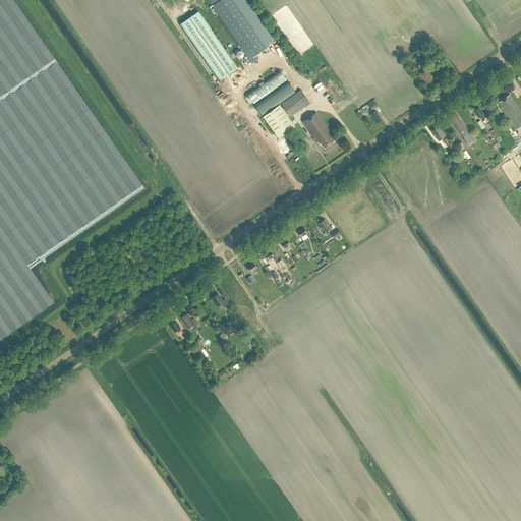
[(255,55),(275,42),(245,0),(208,0),(252,63),(258,59),(255,55)]
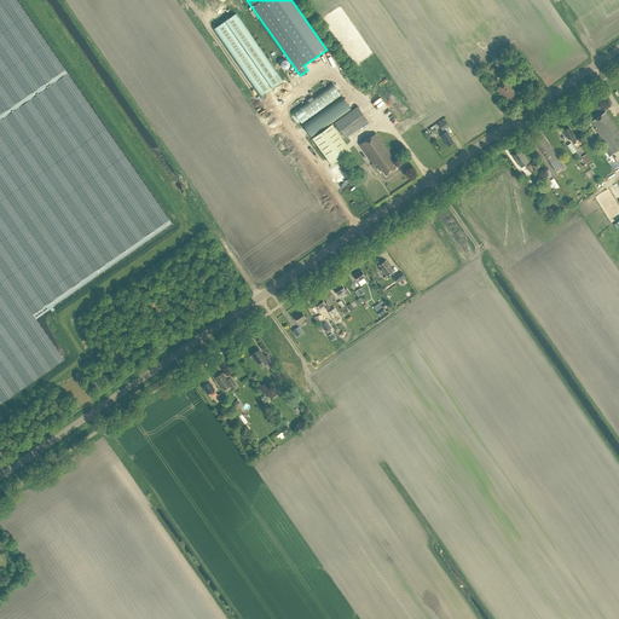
[(236,13),(214,29),(239,67),(260,96),(283,80),(236,13)]
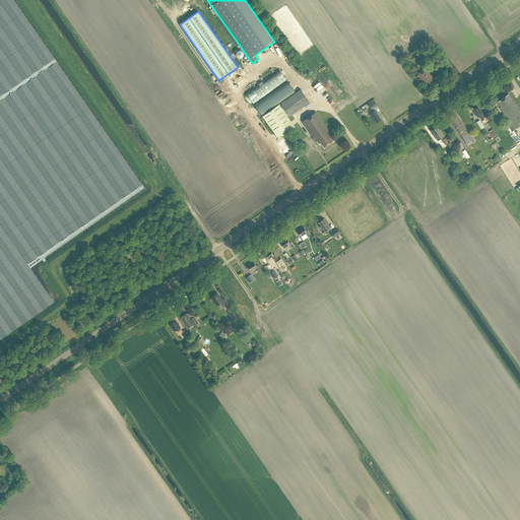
[(414,50),(415,51),(406,58),(413,68),(419,64),(414,56),(417,54),(417,53),(420,51),(418,48),(414,50)]
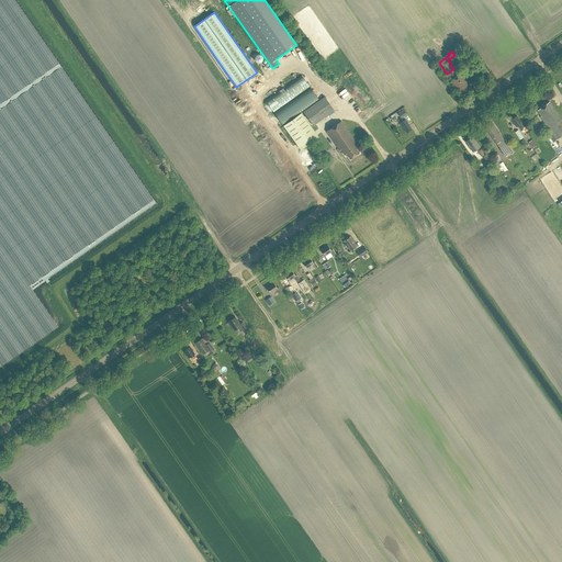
[(257,63),(262,58),(258,53),(253,56),(257,63)]
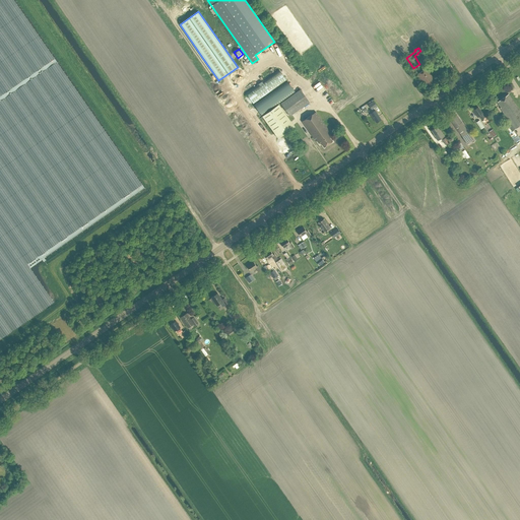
[(431,80),(434,78),(427,68),(416,75),(424,85),(426,84),(428,87),(433,84),(431,80)]
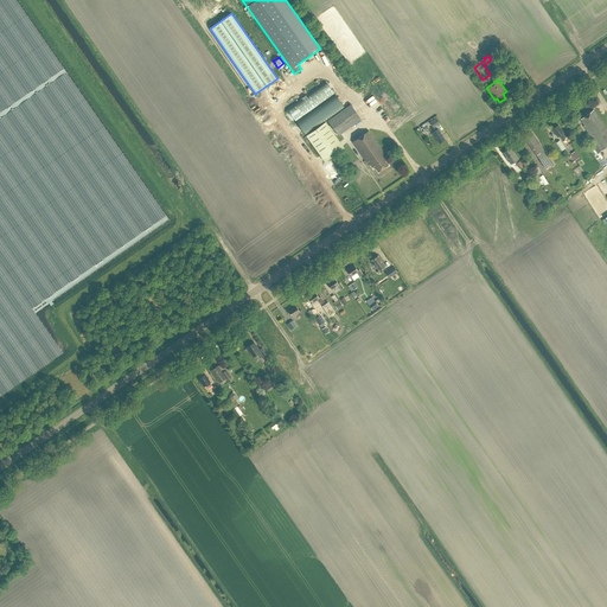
[(350,104),(345,108),(325,81),(287,109),(306,136),(326,122),(327,121),(339,135),(360,120),(350,104)]
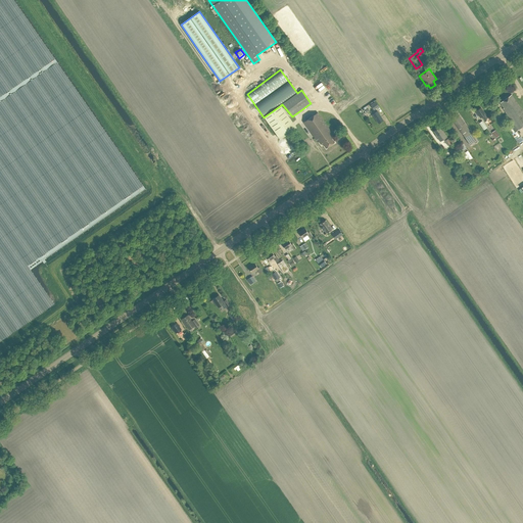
[(504,108),(503,108),(515,126),(517,130),(518,130),(522,126),(522,110),(512,95),(501,102),(504,108)]
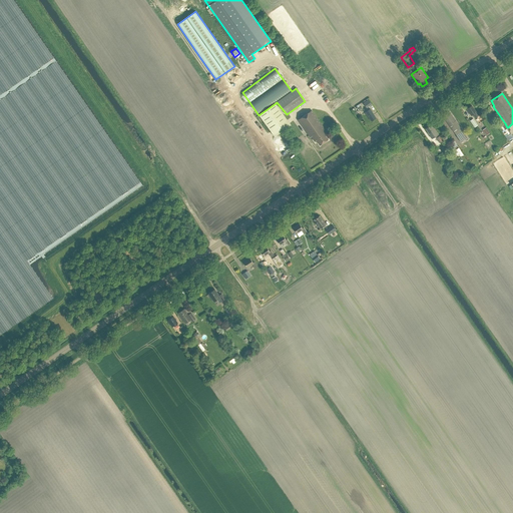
[(363,102),(366,107),(371,104),(368,99),(363,102)]
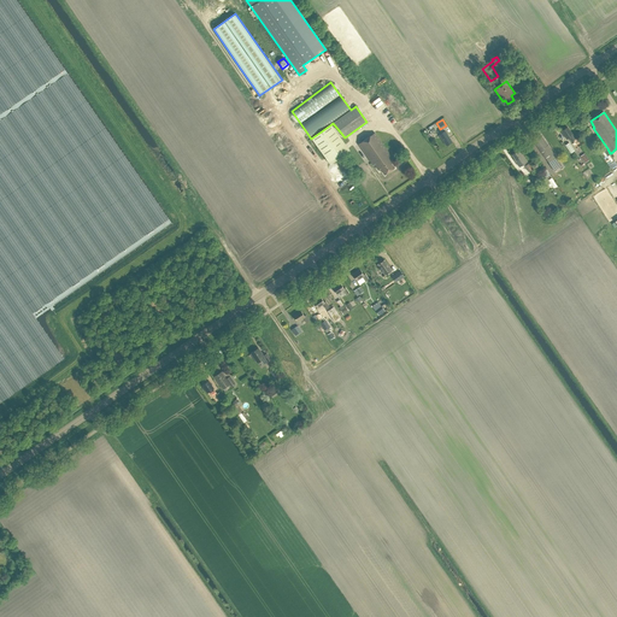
[(331,124),(311,139),(330,165),(350,151),(331,124)]
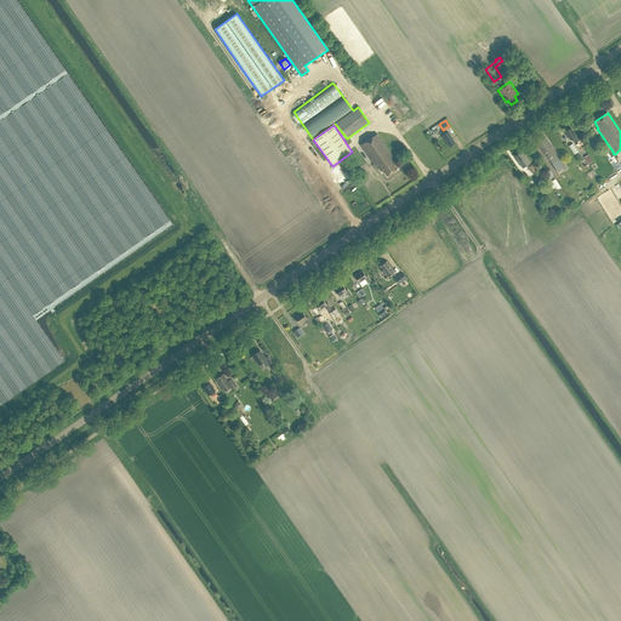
[(573,138),(575,142),(579,140),(576,136),(570,127),(564,132),(570,140),(573,138)]
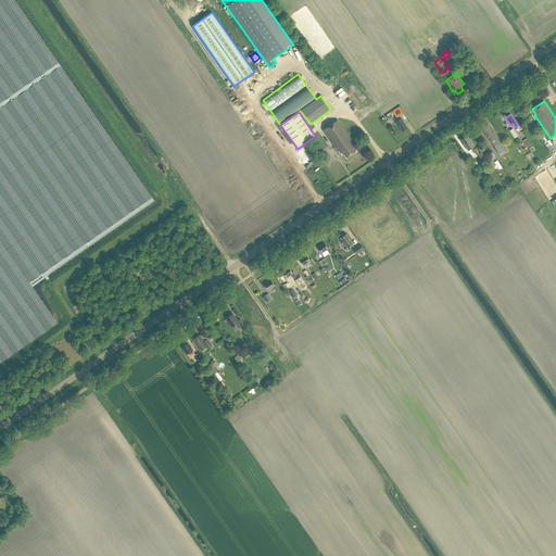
[(407,128),(401,118),(396,122),(402,131),(407,128)]
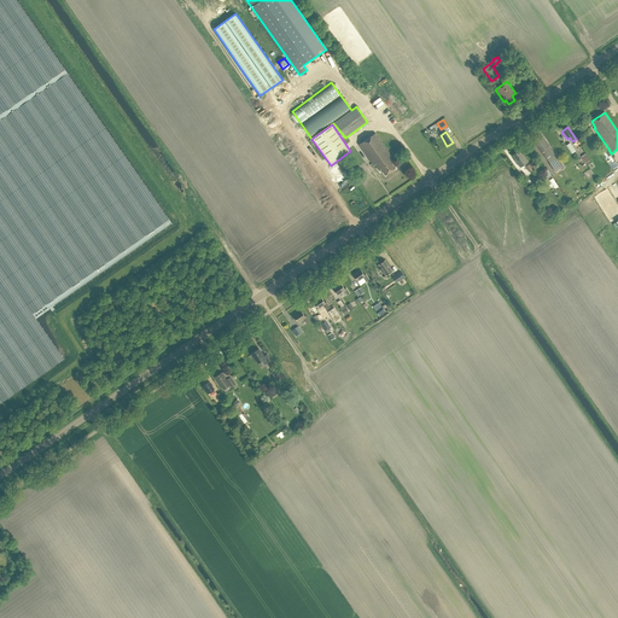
[(374,165),(374,164),(379,170),(382,169),(385,175),(386,175),(388,175),(389,174),(389,173),(395,168),(392,164),(395,162),(375,133),(359,144),(374,165)]
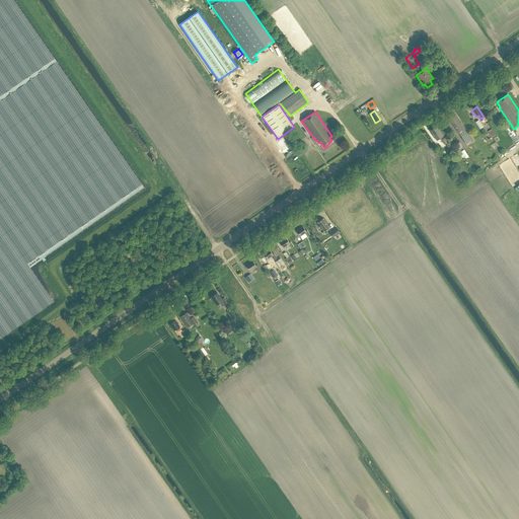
[(448,118),(454,127),(455,128),(458,133),(462,131),(458,124),(460,123),(455,115),(454,116),(453,115),(448,118)]
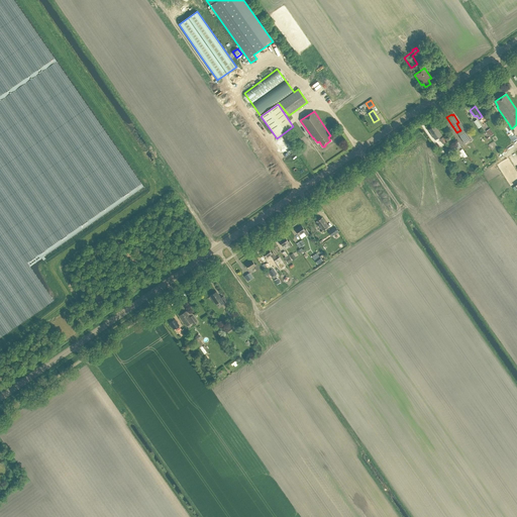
[(430,133),(435,139),(441,135),(437,129),(436,129),(434,125),(428,129),(431,133),(430,133)]
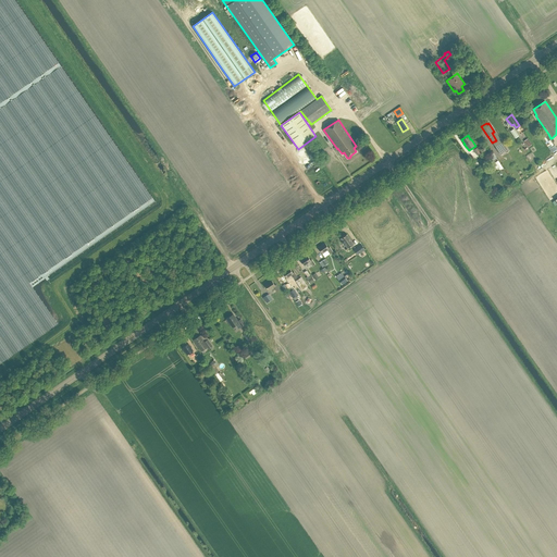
[(503,144),(496,148),(499,153),(506,148),(503,144)]
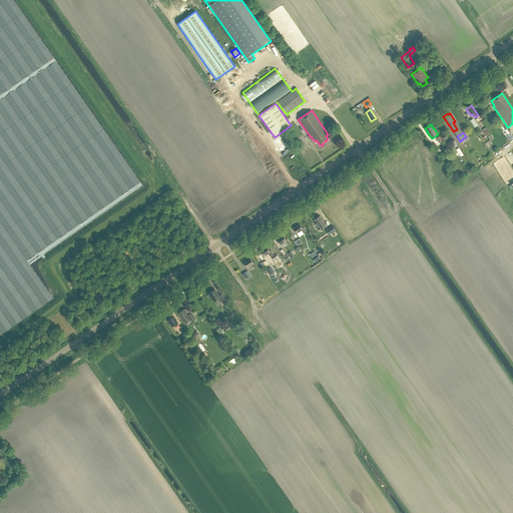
[(448,144),(451,149),(456,146),(453,141),(448,144)]
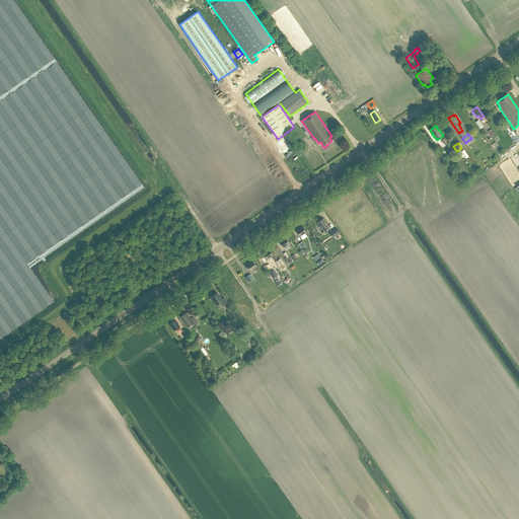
[(325,230),(326,231),(328,229),(328,228),(329,227),(323,218),(317,222),(324,231),(325,230)]
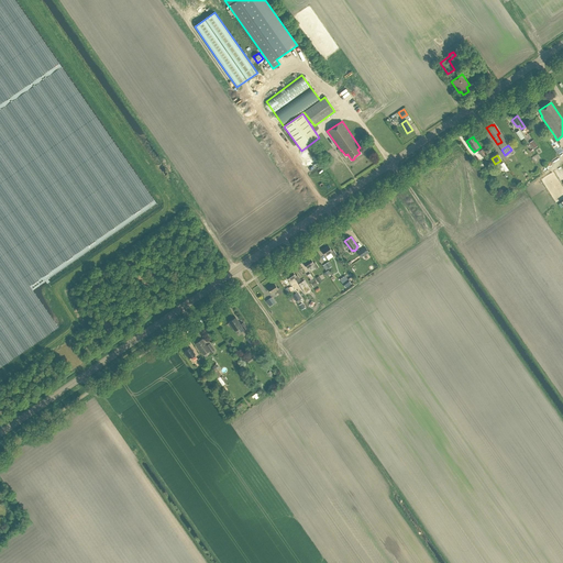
[(337,255),(333,250),(332,251),(329,245),(321,251),(326,256),(331,253),(333,257),(337,255)]
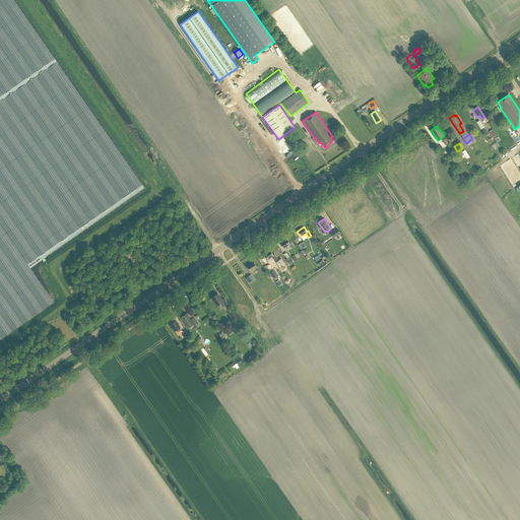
[(340,233),(337,229),(330,233),(334,238),(340,233)]
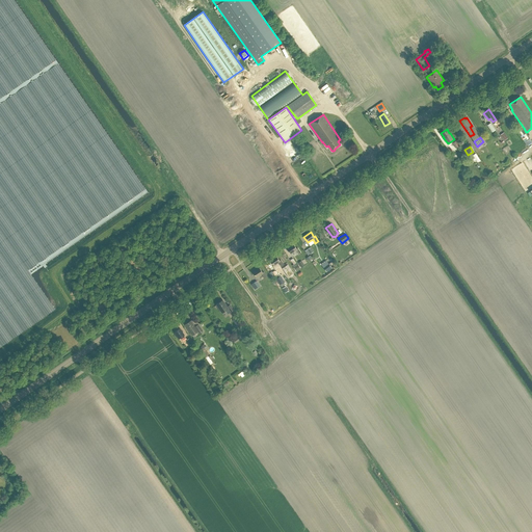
[(287,248),(291,254),(295,250),(298,255),(301,253),(297,248),(296,248),(293,244),(287,248)]
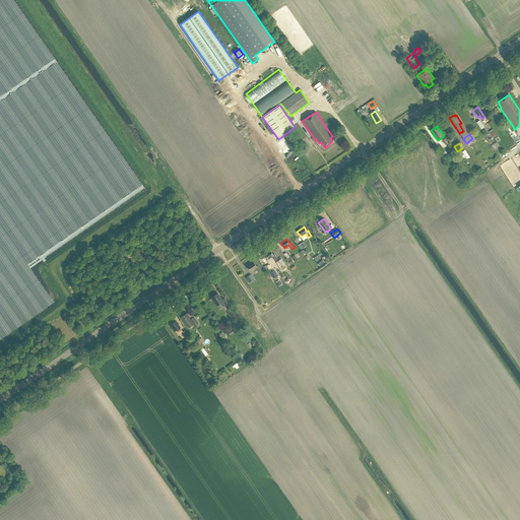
[(273,255),(270,250),(263,254),(267,260),(272,257),(275,260),(277,259),(274,254),(273,255)]
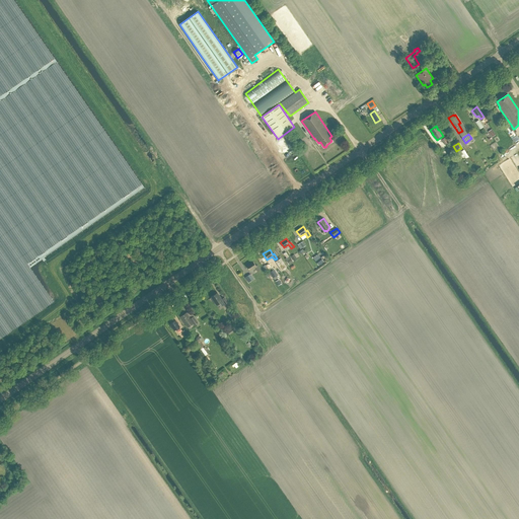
[(255,266),(252,261),(246,266),(250,271),(254,268),(257,272),(261,270),(256,265),(255,266)]
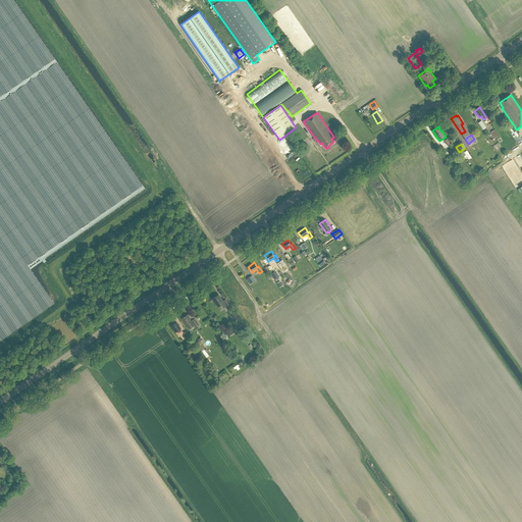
[(275,271),(271,274),(274,279),(279,276),(275,271)]
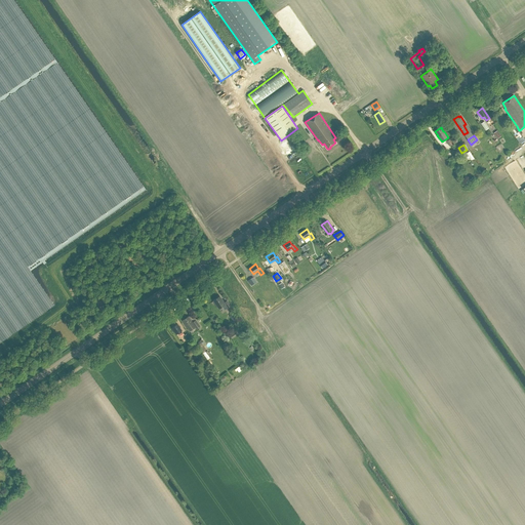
[(231,306),(227,300),(225,303),(219,296),(213,300),(218,309),(223,307),(225,310),(228,308),(231,306)]
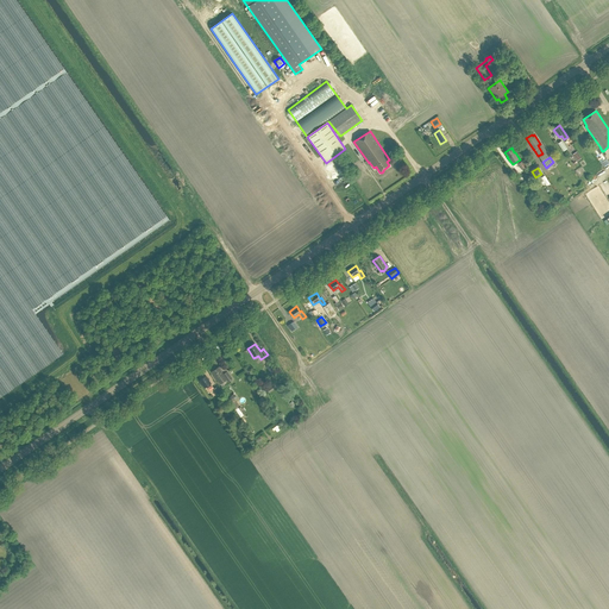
[(272,362),(267,365),(272,374),(277,370),(272,362)]
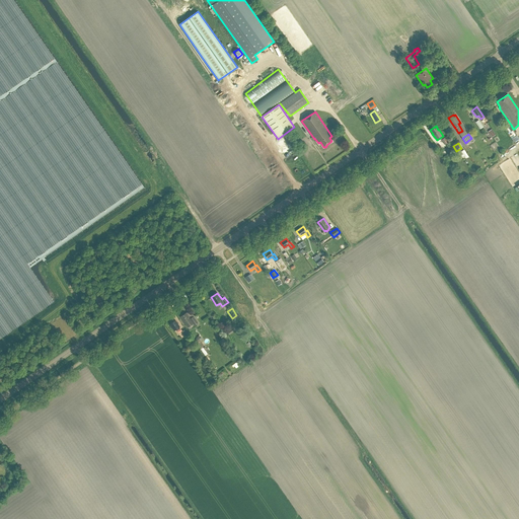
[(186,312),(180,316),(188,327),(193,323),(194,325),(198,322),(194,316),(190,318),(186,312)]
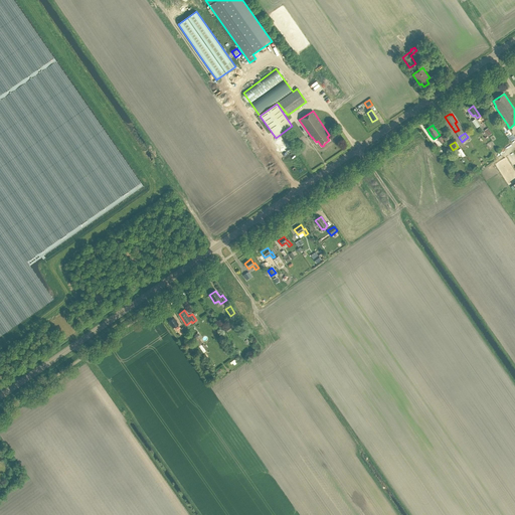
[(168,322),(173,328),(178,324),(174,318),(168,322)]
